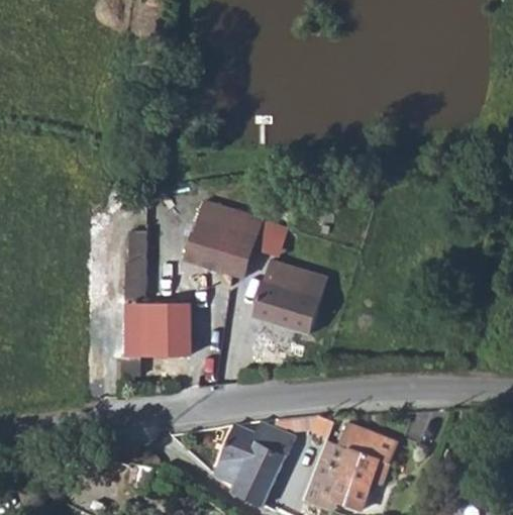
[(251,250),(260,222),(261,220),(202,202),(184,262),(242,279),(251,250)]
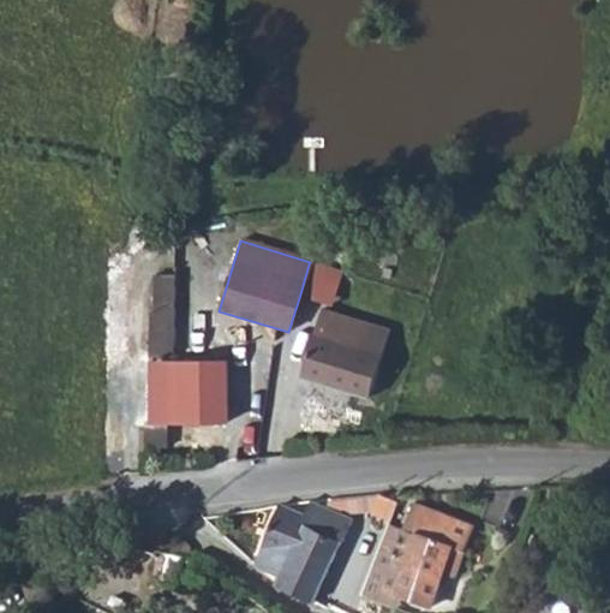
[(340,274),(309,265),(299,298),(330,308),(340,274)]
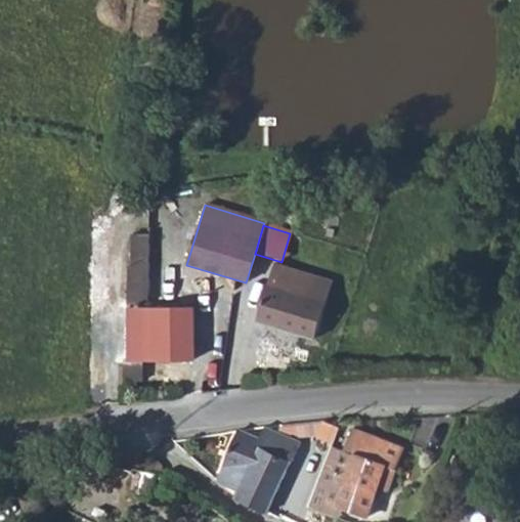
[(121,295),(124,295),(124,309),(144,308),(148,233),(130,231),(127,266),(124,269),(120,291),(121,295)]
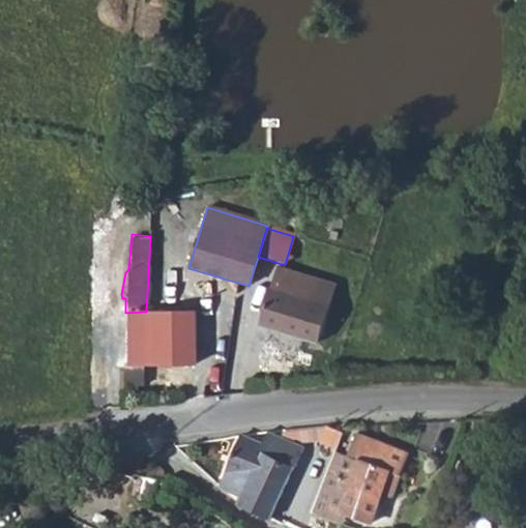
[(275,267),(258,324),(318,342),(334,284),(275,267)]
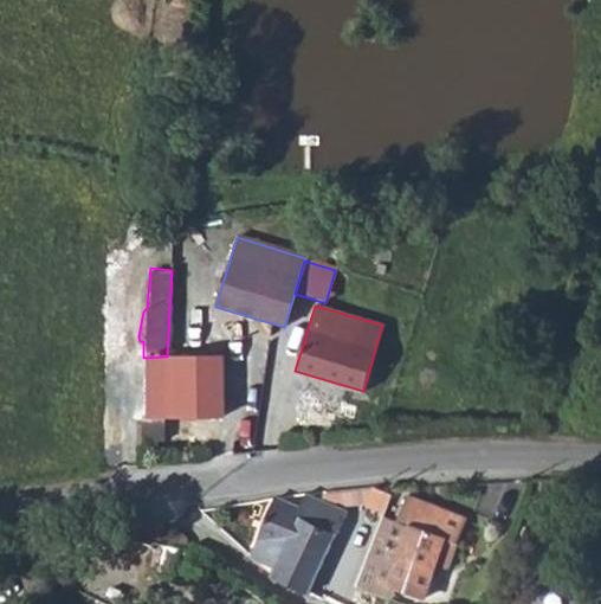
[(143,358),(144,415),(160,415),(218,412),(218,355),(167,357),(143,358)]
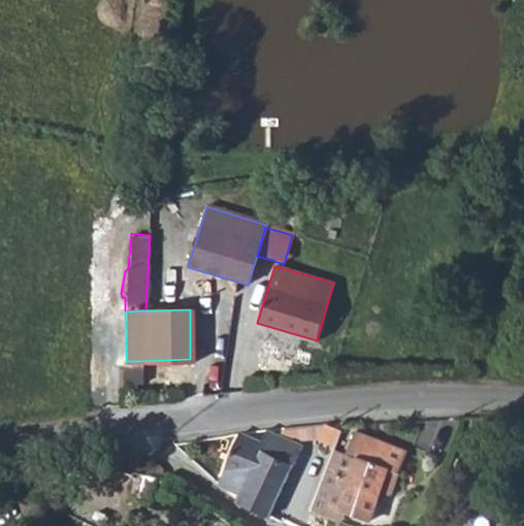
[(126,361),(121,361),(121,382),(129,382),(141,381),(139,361),(126,361)]
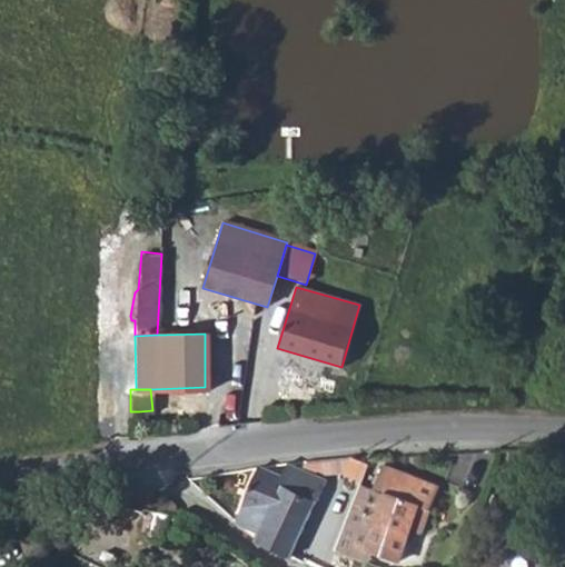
[(339,475),(355,480),(363,460),(347,455),(339,475)]
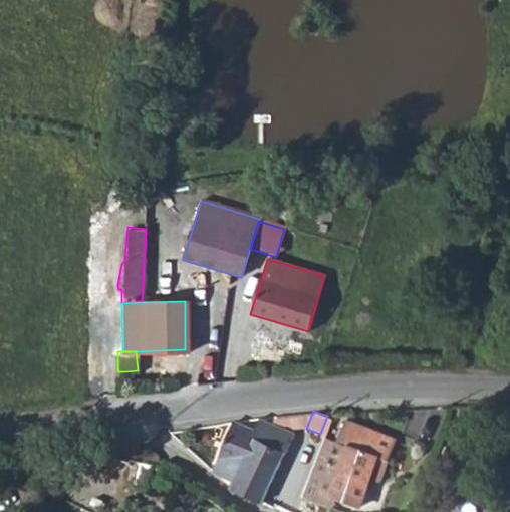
[(259,418),(250,432),(281,450),(288,434),(259,418)]
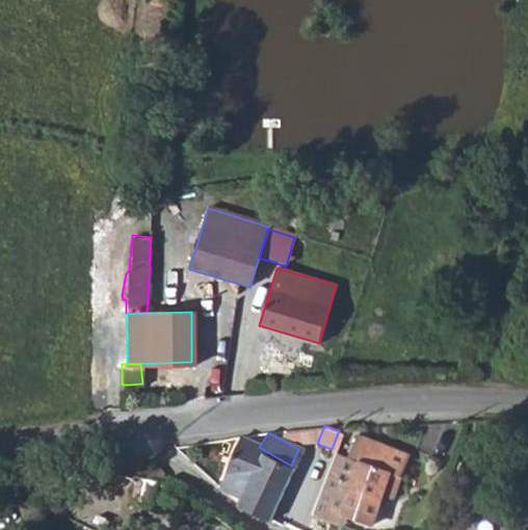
[(360,438),(351,435),(344,454),(336,452),(314,513),(345,524),(347,515),(374,524),(385,496),(394,499),(410,453),(361,433),(360,438)]
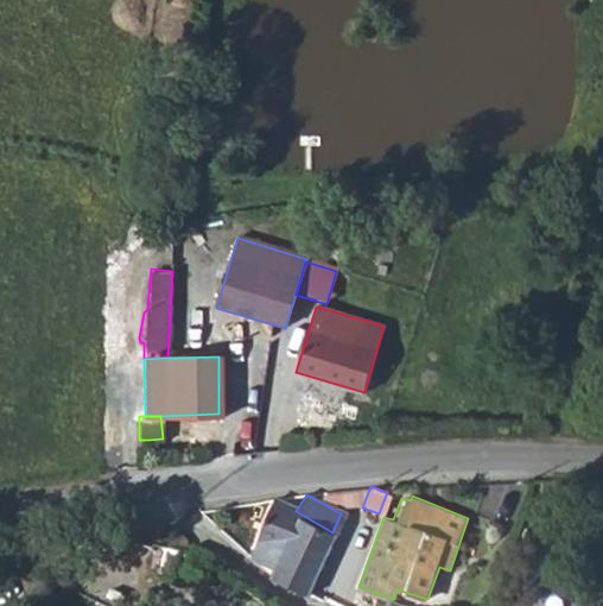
[(277,568),(273,579),(309,594),(332,532),(296,511),(277,499),(253,559),(277,568)]
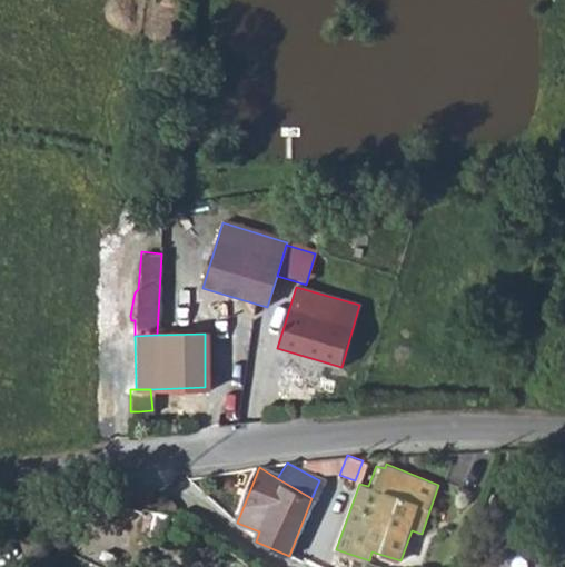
[(160,501),(156,508),(145,544),(166,550),(172,538),(189,545),(195,526),(180,516),(175,511),(160,501)]
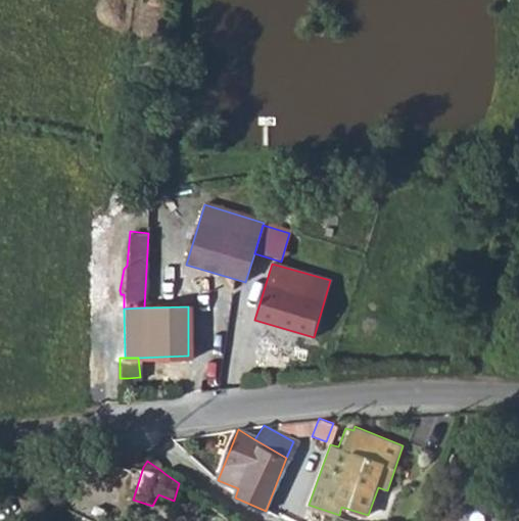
All buildings are outlined.
